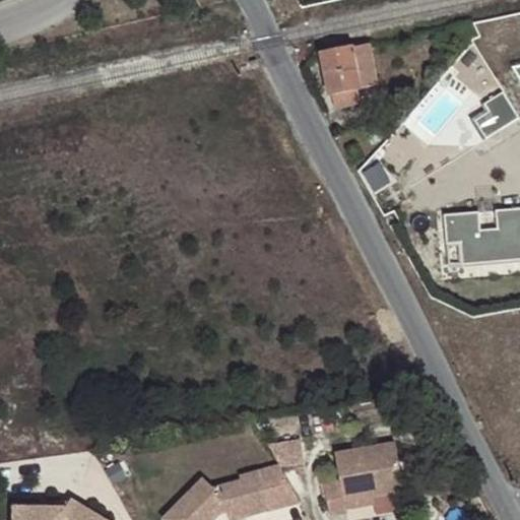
[(369,46),(321,54),(328,96),(331,96),(334,109),(362,104),(359,91),(376,87),(369,46)]
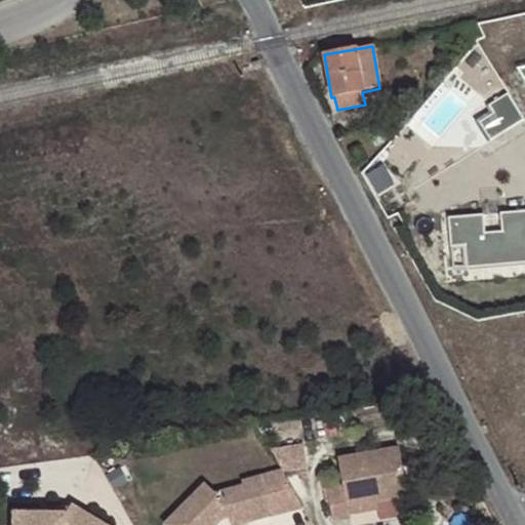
[(351,152),(357,163),(364,159),(359,148),(351,152)]
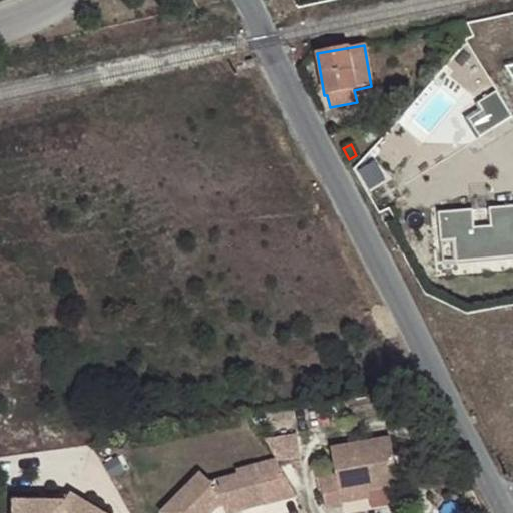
[(512,212),(435,218),(439,277),(512,271),(512,212)]
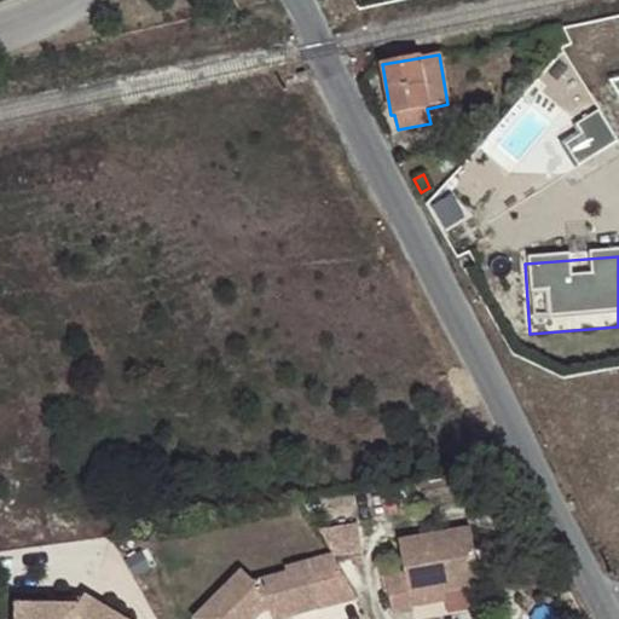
[(360,520),(329,528),(337,556),(368,548),(360,520)]
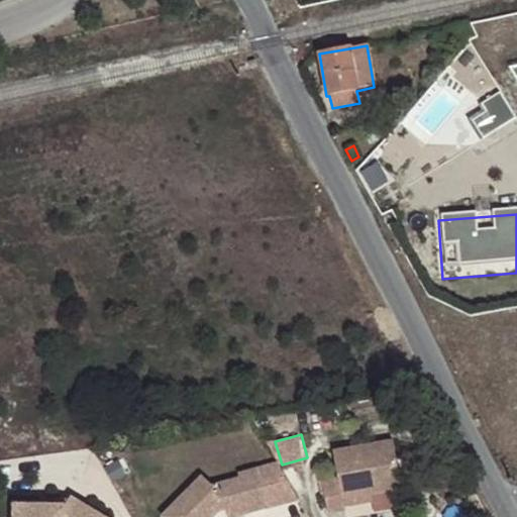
[(392,441),(332,451),(337,479),(321,482),(326,513),(343,511),(342,507),(341,499),(369,494),(400,489),(392,441)]
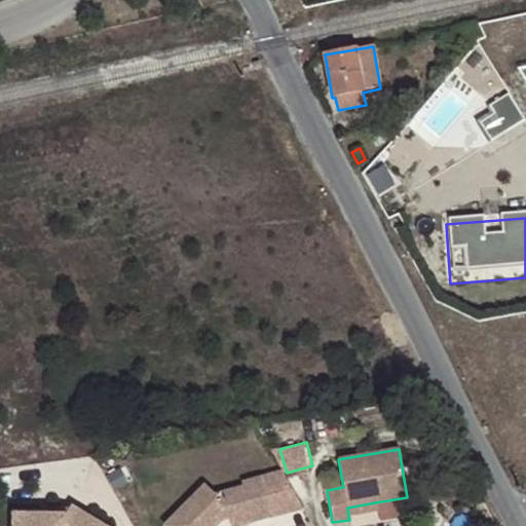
[(252,521),(303,508),(282,471),(241,482),(242,486),(215,493),(204,483),(162,524),(164,525),(214,525),(221,519),(228,518),(249,512),(252,521)]
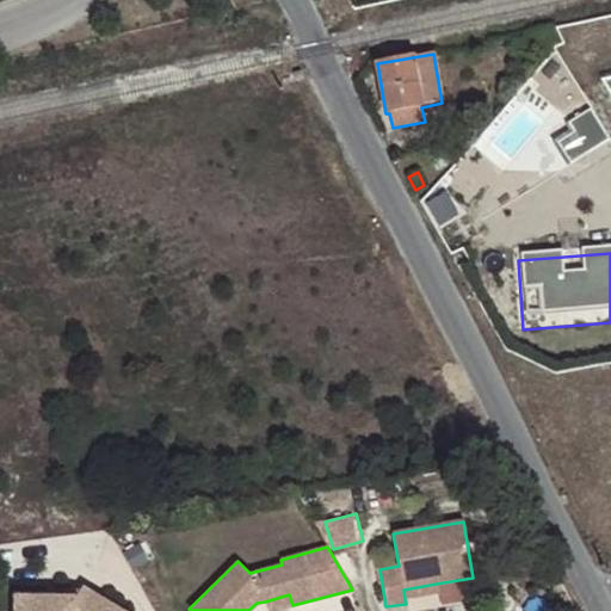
[(437,593),(436,584),(403,590),(405,599),(437,593)]
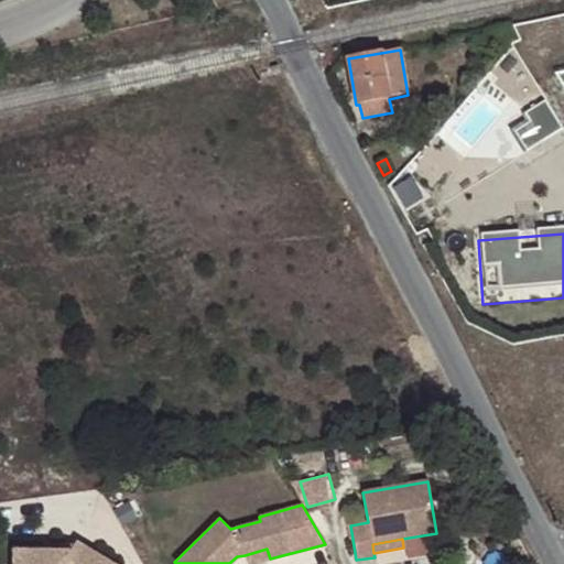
[(74,550),(17,549),(17,563),(117,563),(79,541),(74,550)]
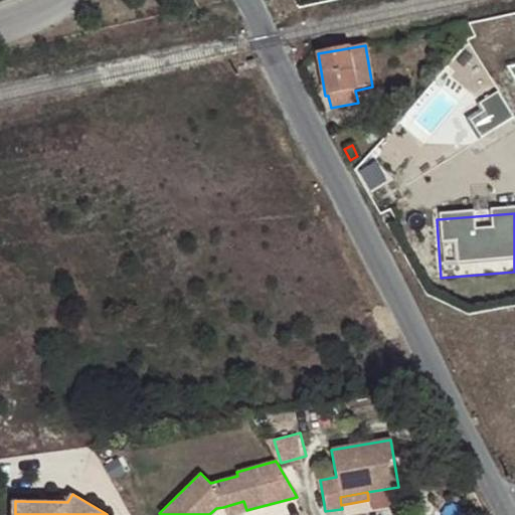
[(246,510),(243,501),(223,507),(225,514),(246,510)]
